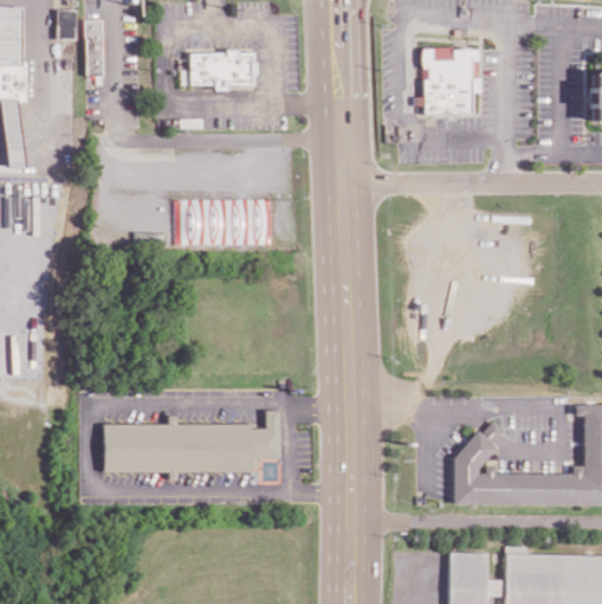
[(25,7),(0,7),(0,102),(5,103),(6,169),(24,168),(23,103),(26,102),(25,7)]
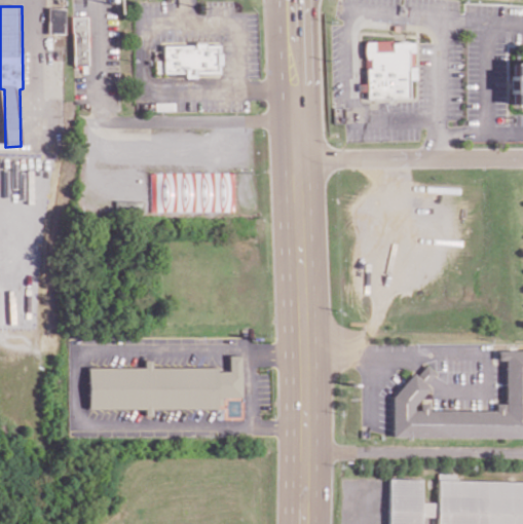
[(49,35),(67,35),(68,10),(50,9),(49,35)]
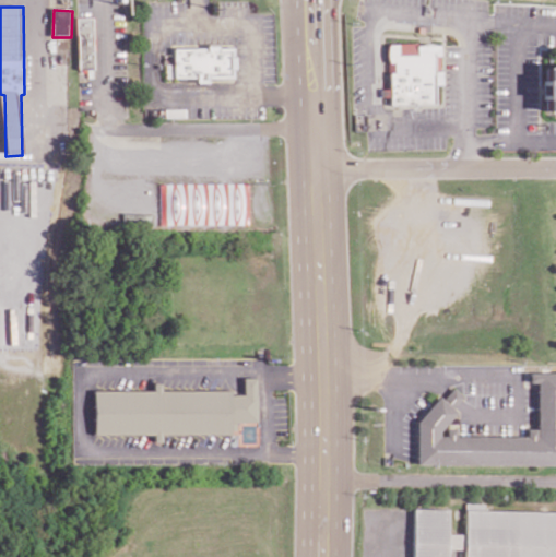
[(80,72),(96,71),(95,19),(79,19),(80,72)]
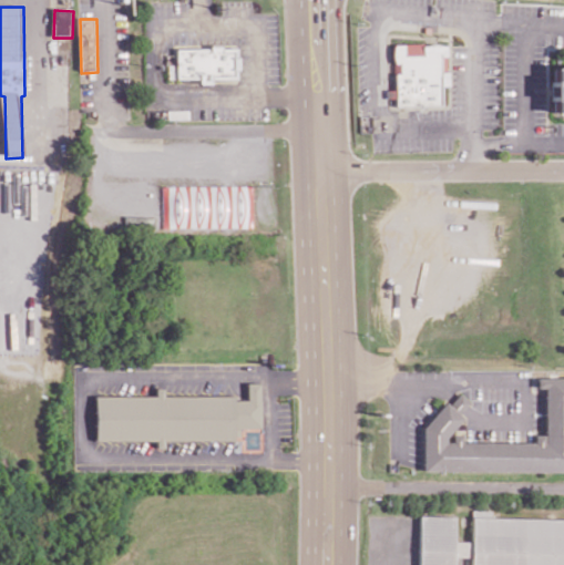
[(397,108),(443,106),(443,88),(450,88),(449,45),(396,48),(397,108)]
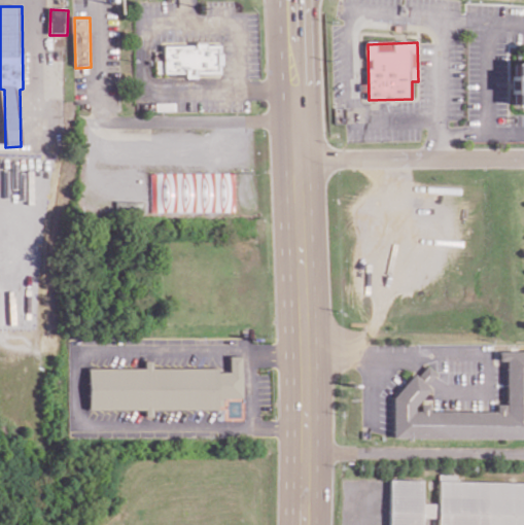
[(222,74),(222,45),(165,46),(166,75),(186,75),(186,79),(198,79),(198,75),(222,74)]
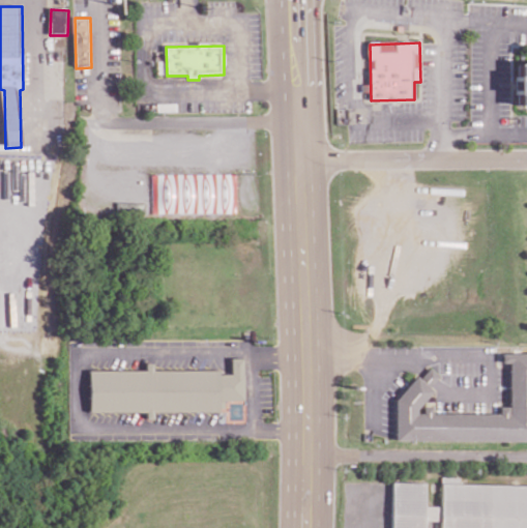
[(526,64),(518,64),(517,109),(526,109),(526,64)]
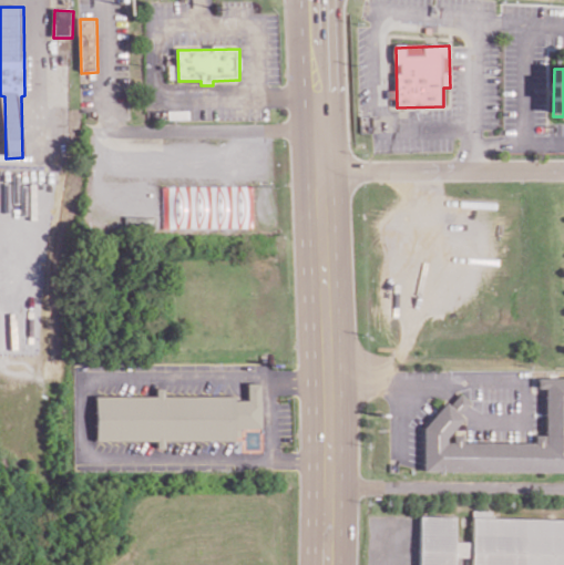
[(563,378),(539,378),(539,390),(547,390),(547,437),(537,437),(537,445),(463,444),(463,437),(454,437),(454,444),(449,444),(449,440),(465,420),(462,417),(474,403),(462,393),(451,406),(448,403),(424,430),(424,474),(563,474),(563,378)]
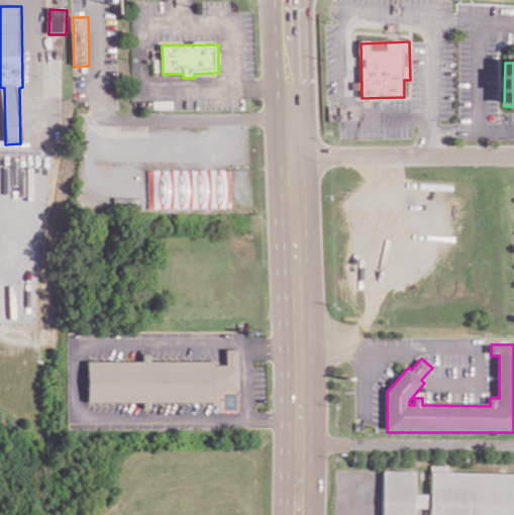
[(234,363),(93,362),(92,408),(216,410),(216,393),(234,394),(234,363)]
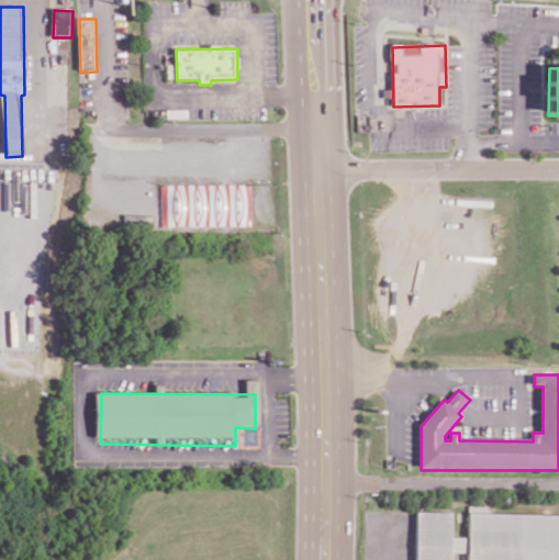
[(558,515),(490,514),(490,506),(470,506),(470,538),(453,538),(454,514),(418,513),(416,559),(451,559),(453,553),(470,553),(469,559),(558,559),(558,515)]
